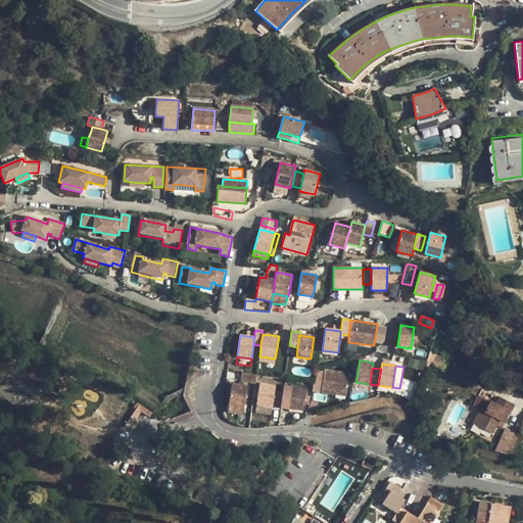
[(325,370),(318,370),(315,381),(314,381),(313,390),(322,392),(325,370)]
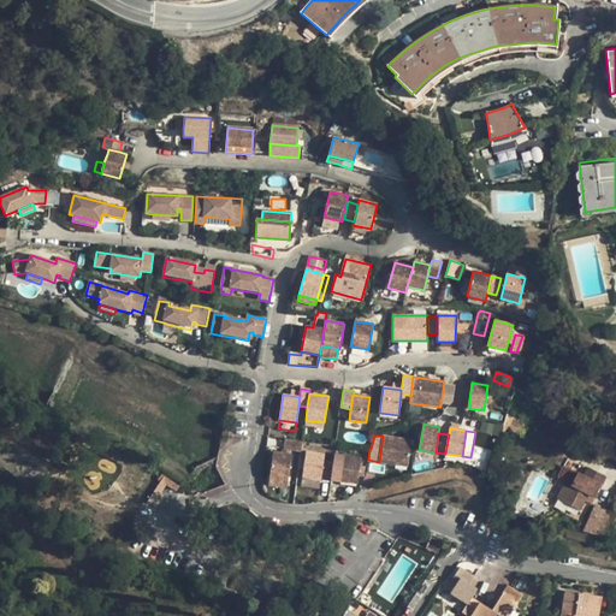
[(408,466),(412,440),(383,436),(379,462),(408,466)]
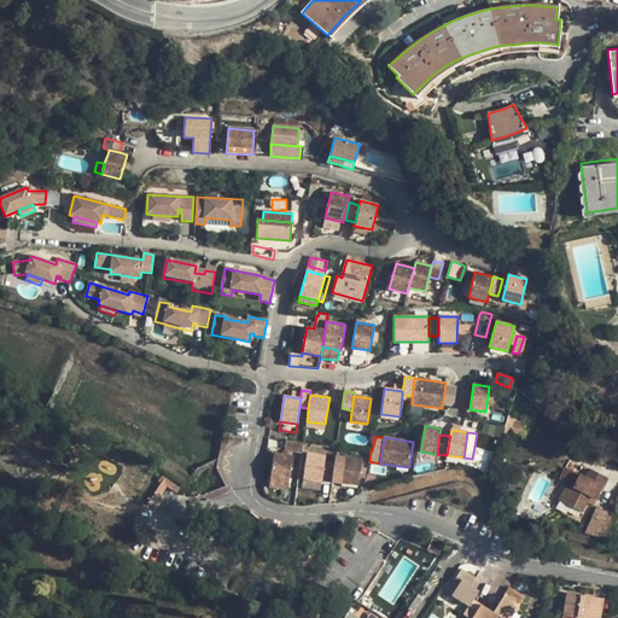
[(292,452),(302,453),(303,443),(285,441),(284,450),(292,452)]
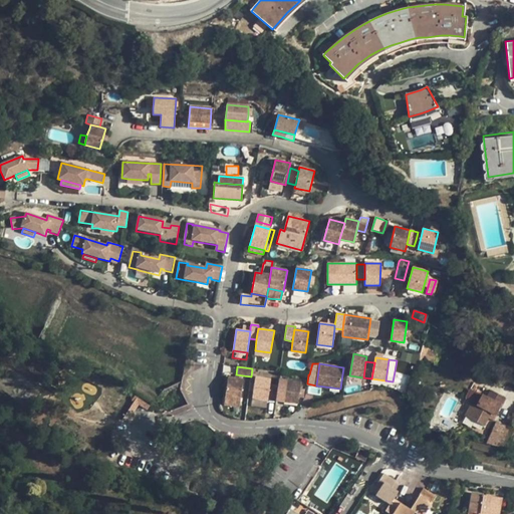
[(225,399),(240,401),(240,400),(242,386),(243,379),(235,377),(228,376),(225,399)]
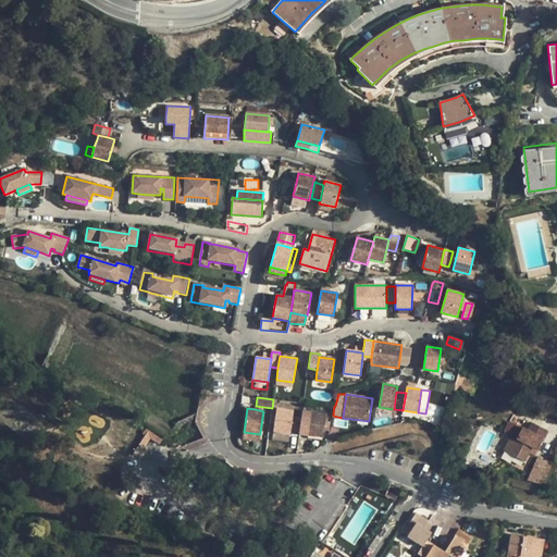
[(273,431),(289,434),(289,433),(292,418),(293,410),(276,408),(273,431)]
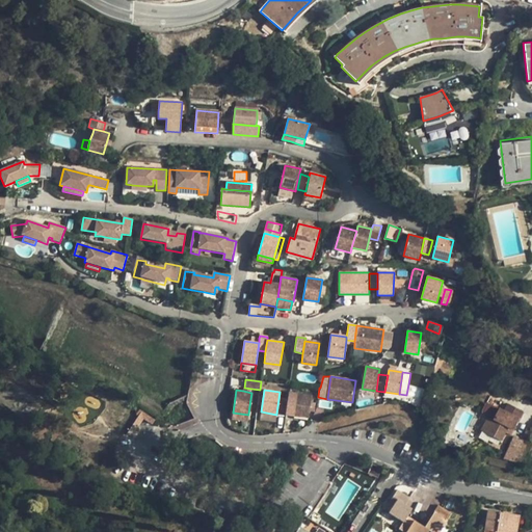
[(297,394),(289,392),(288,400),(296,401),(297,394)]
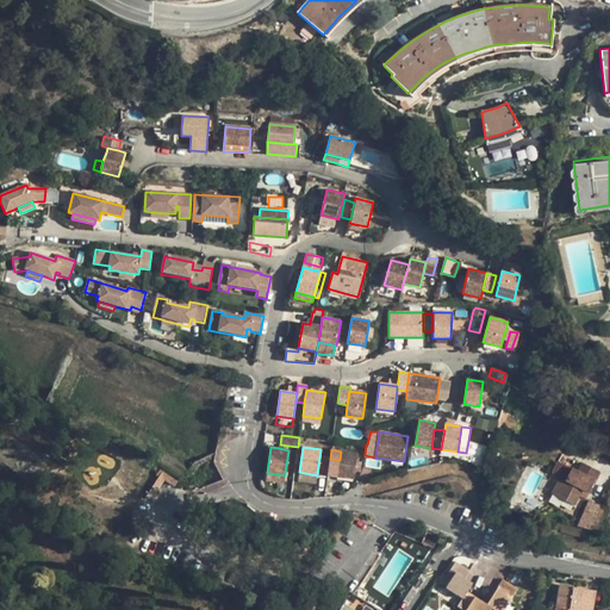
[(356,454),(341,452),(340,460),(337,477),(353,479),(354,471),(355,462),(356,454)]
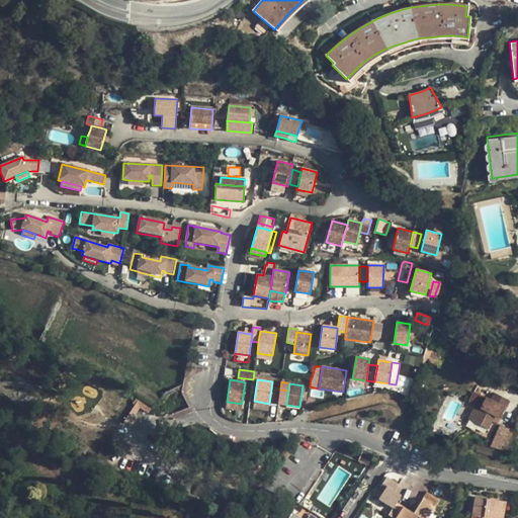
[(488,391),(479,385),(475,393),(484,398),(488,391)]
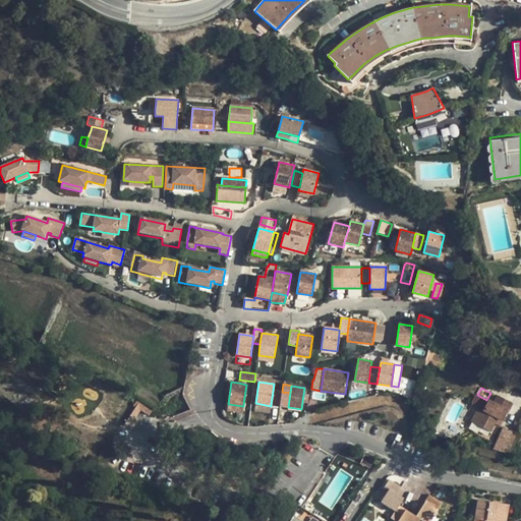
[(271,405),(280,406),(282,392),(273,391),(271,405)]
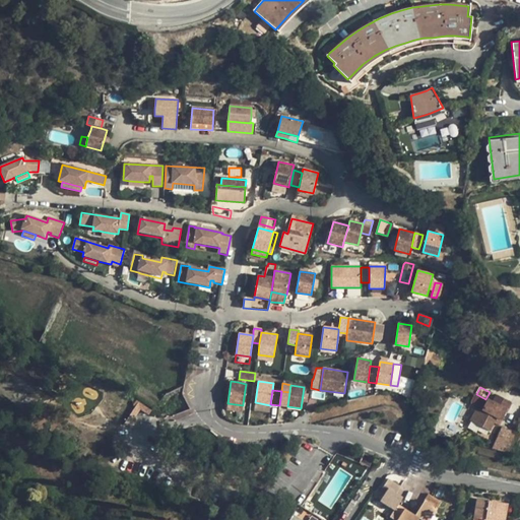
[(279,405),(287,406),(289,392),(281,391),(279,405)]
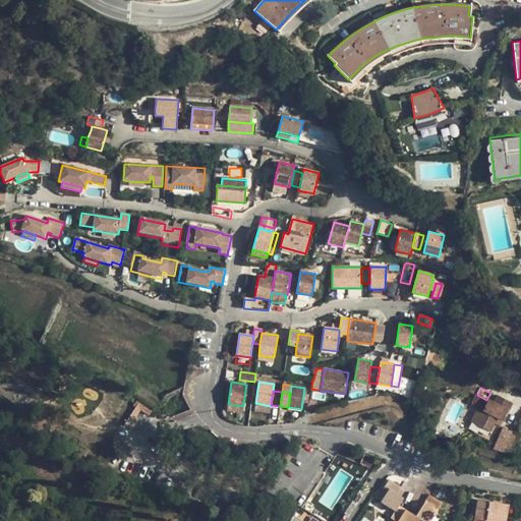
[(483,412),(476,425),(490,433),(495,425),(498,419),(504,422),(513,404),(498,397),(494,405),(488,402),(483,412)]
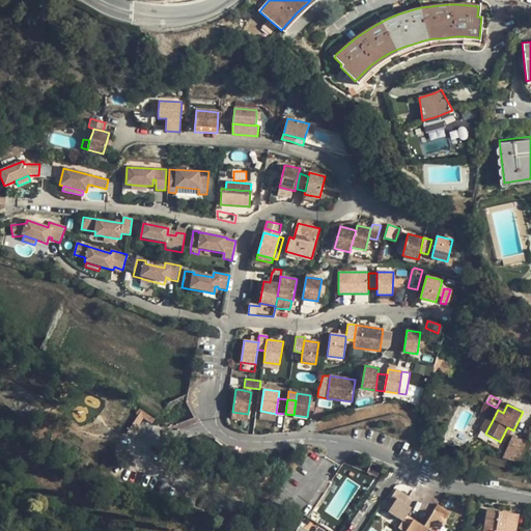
[(142,411),(133,424),(138,426),(143,418),(152,424),(155,419),(142,411)]
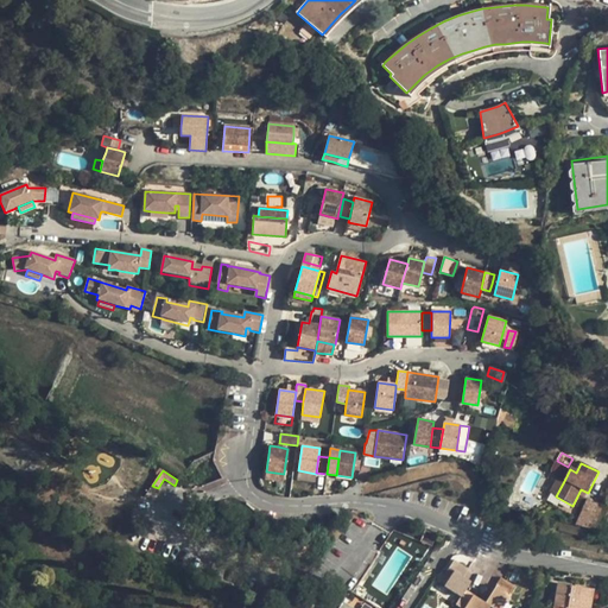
[(316,474),(298,470),(297,480),(315,482),(316,474)]
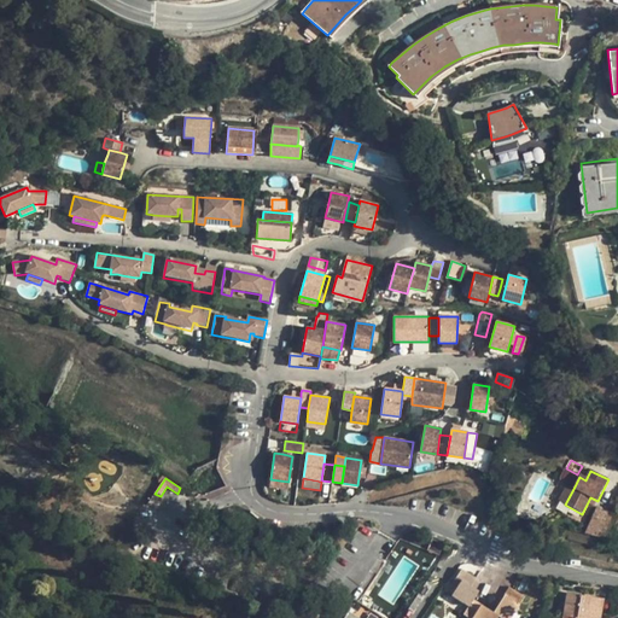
[(289,482),(270,479),(269,488),(287,490),(289,482)]
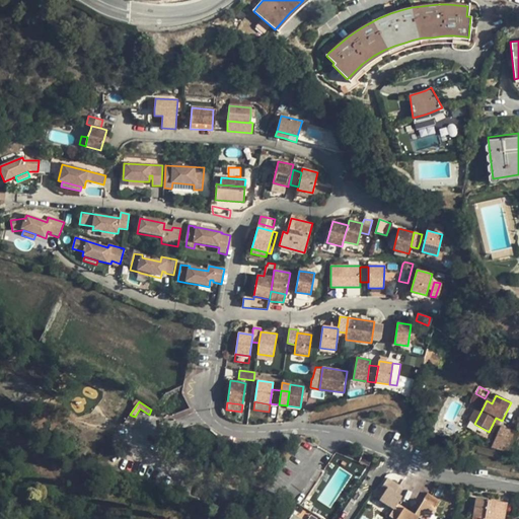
[(469,422),(474,424),(482,411),(476,408),(469,422)]
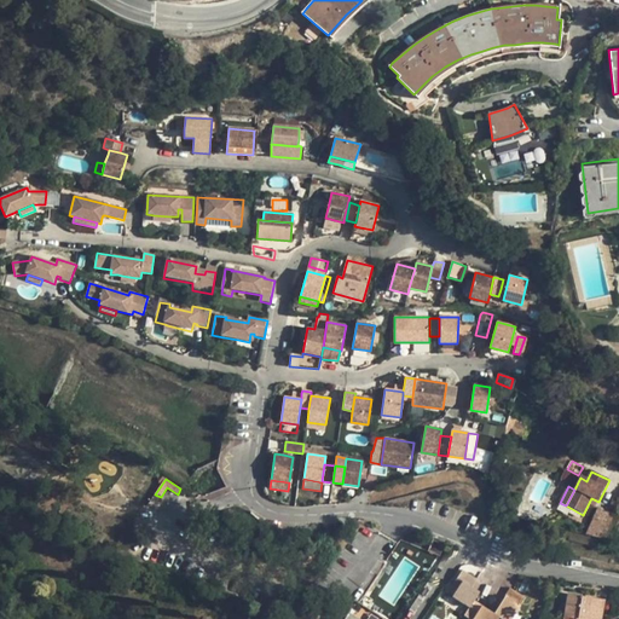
[(591,498),(588,505),(595,508),(599,502),(591,498)]
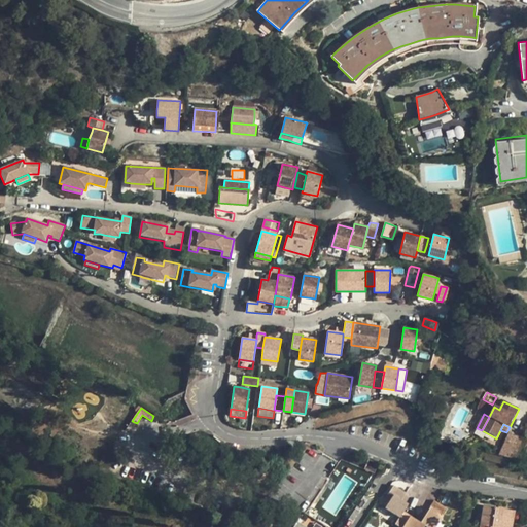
[(504,443),(501,451),(517,457),(524,441),(508,433),(504,443)]
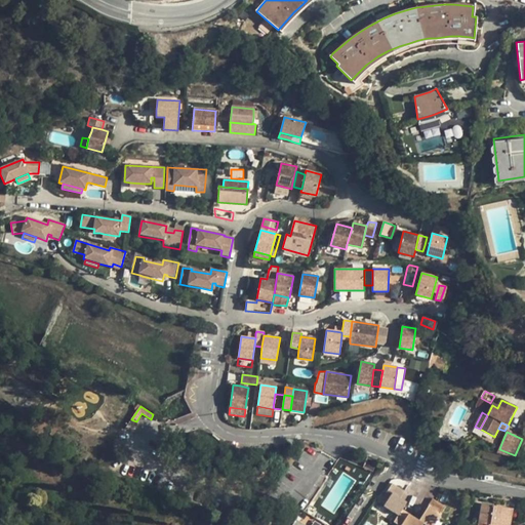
[(515,455),(499,449),(497,454),(514,458),(515,455)]
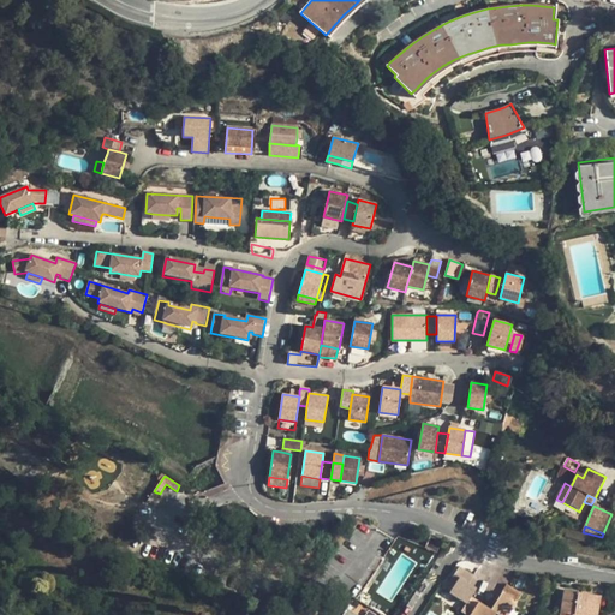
[(428,536),(423,548),(435,553),(440,541),(428,536)]
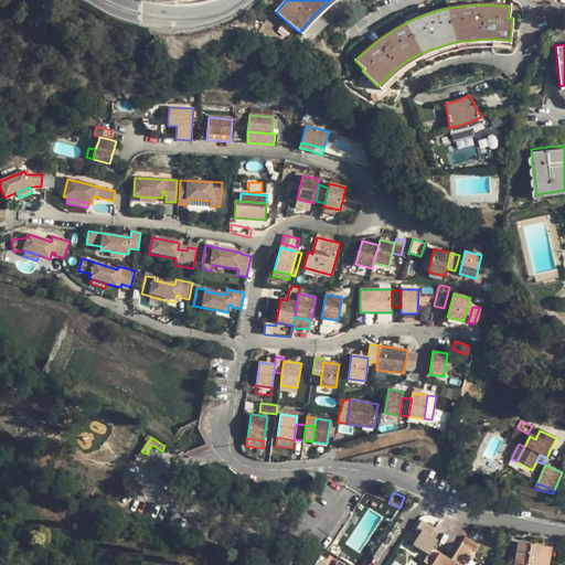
[(422,528),(413,542),(428,553),(433,546),(437,540),(430,534),(435,526),(423,518),(417,525),(422,528)]
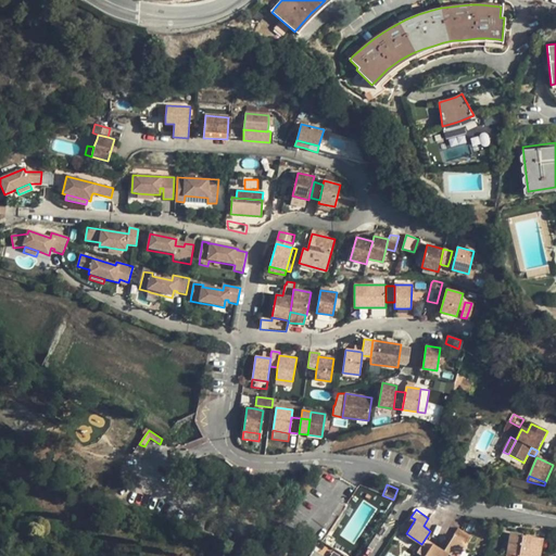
[(457,528),(442,551),(447,554),(450,555),(457,555),(471,538),(457,528)]
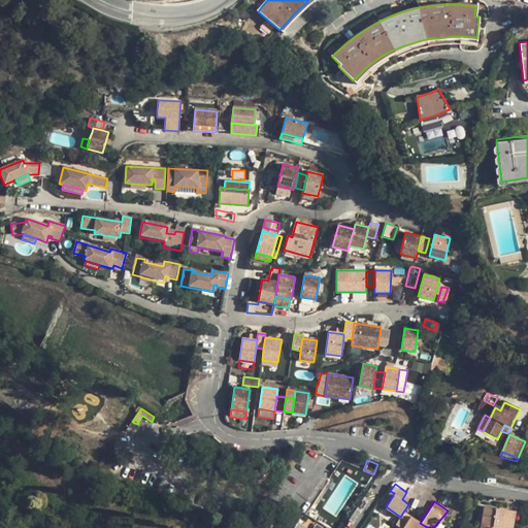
[(512,527),(515,512),(485,507),(481,527),(512,527)]
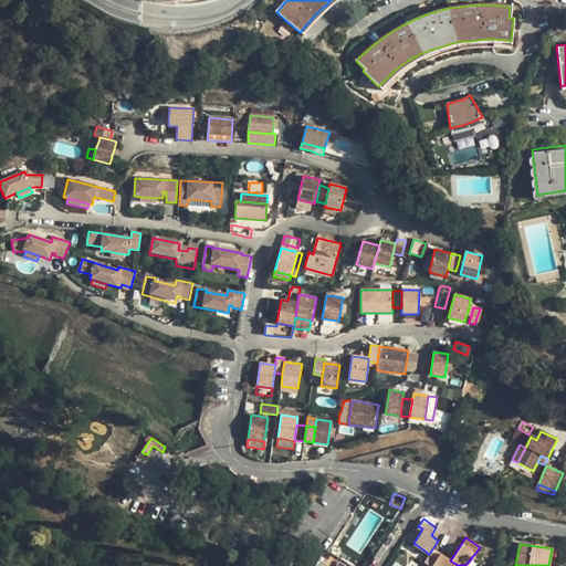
[(429,554),(423,561),(430,565),(453,565),(456,564),(450,561),(433,547),(429,554)]
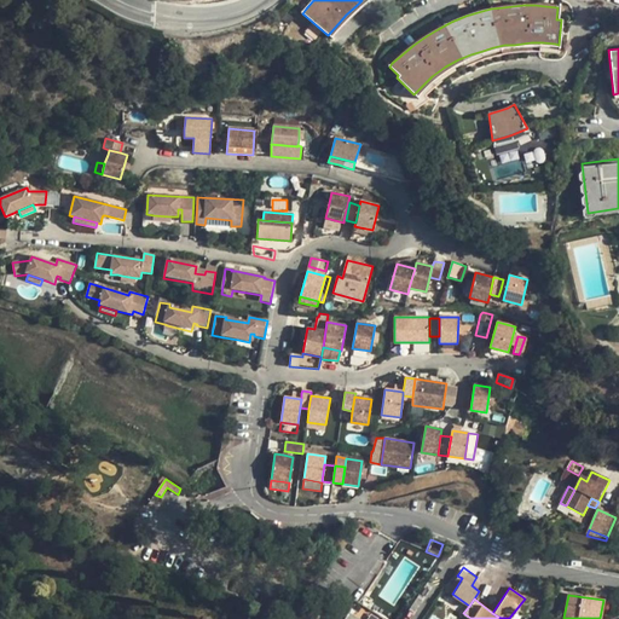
[(348,612),(343,618),(380,618),(353,601),(347,611),(348,612)]
